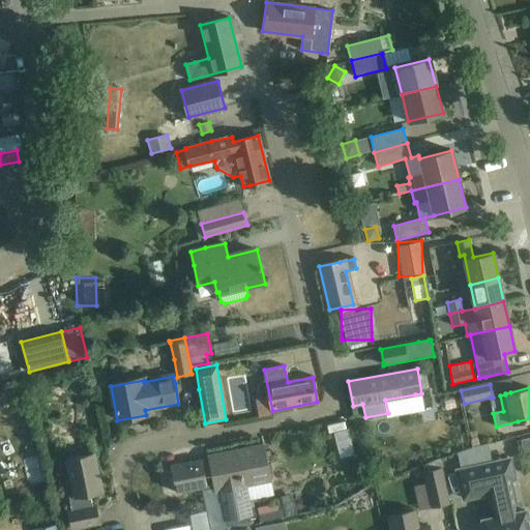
[(327,433),(345,429),(343,419),(325,423),(327,433)]
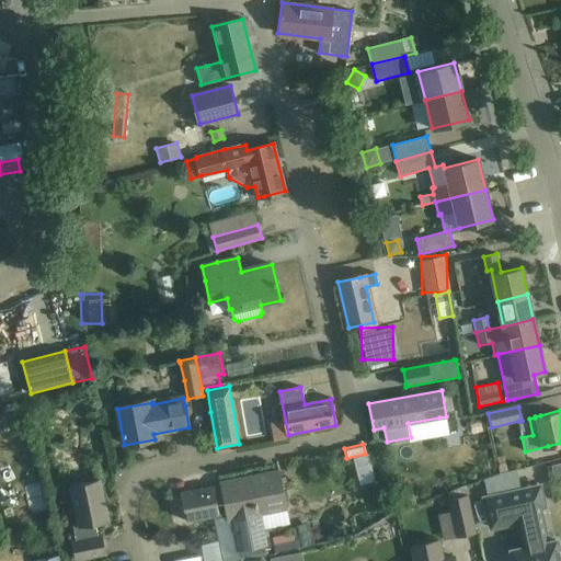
[(507,470),(503,456),(497,457),(501,472),(502,472),(507,470)]
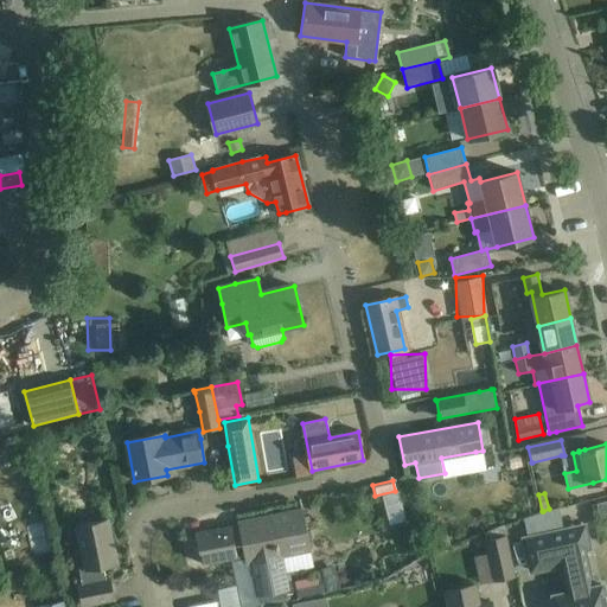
[(389,519),(400,517),(395,497),(384,499),(389,519)]
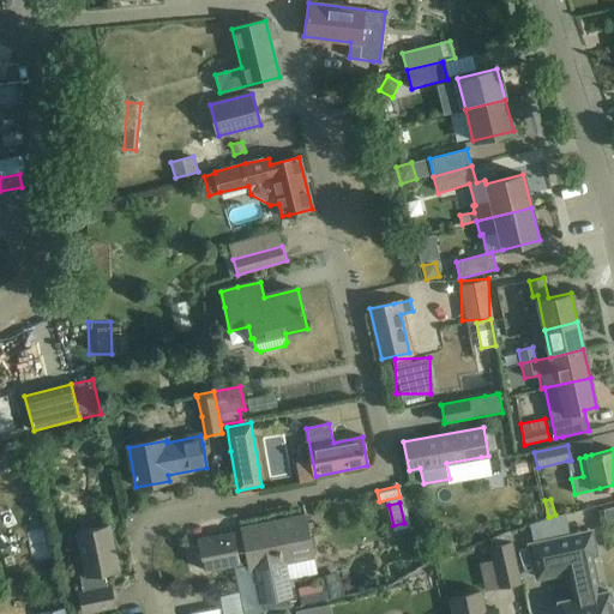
[(259,603),(283,599),(293,597),(289,579),(318,575),(314,558),(313,549),(317,548),(314,537),(311,539),(306,515),(241,528),(248,570),(253,570),(259,603)]
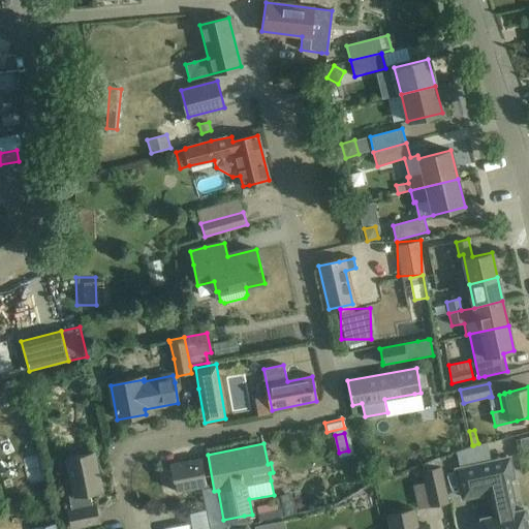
[(93,454),(66,459),(72,495),(68,496),(71,509),(68,509),(72,528),(99,523),(95,504),(92,504),(90,493),(100,491),(93,454)]
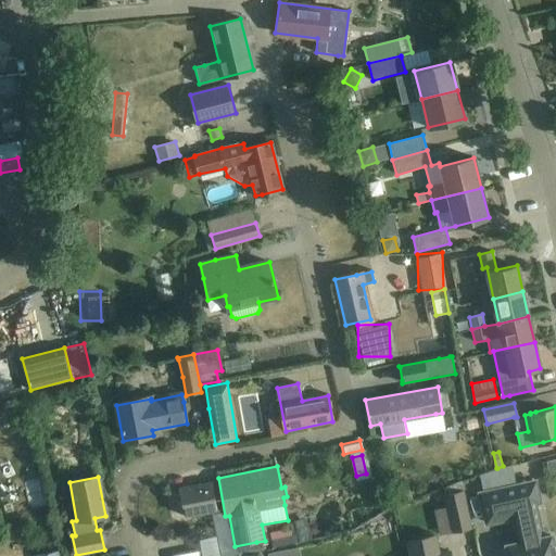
[(471,528),(464,490),(462,481),(443,489),(444,494),(453,532),(471,528)]
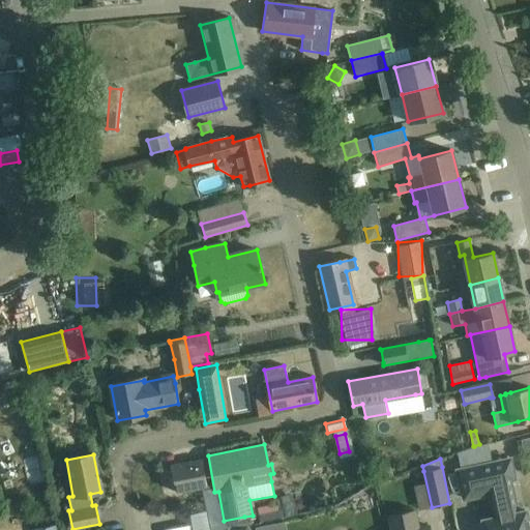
[(484,529),(528,529),(525,510),(517,512),(509,479),(514,478),(510,463),(510,459),(458,470),(464,499),(491,493),(496,517),(482,520),(484,529)]
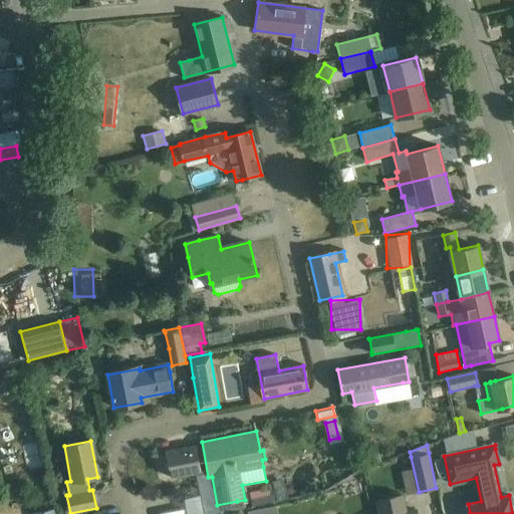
[(196,446),(165,452),(166,454),(170,478),(201,472),(196,446)]
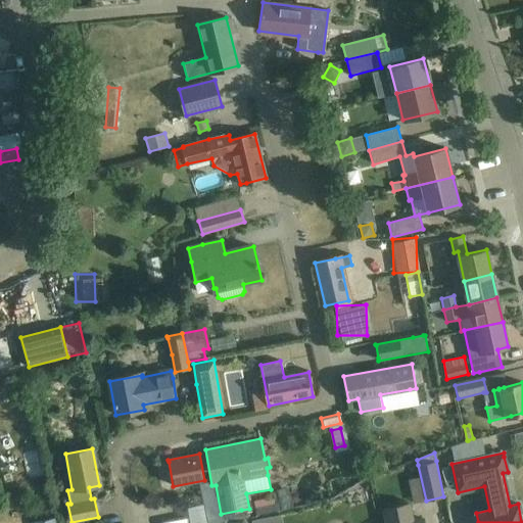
[(385,461),(366,469),(369,477),(388,470),(385,461)]
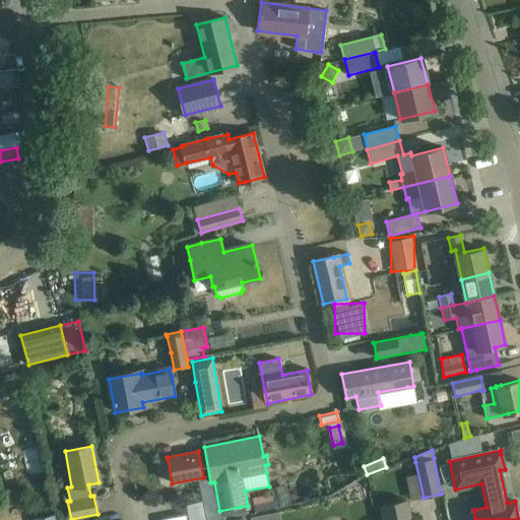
[(273,495),(253,499),(255,512),(275,508),(273,495)]
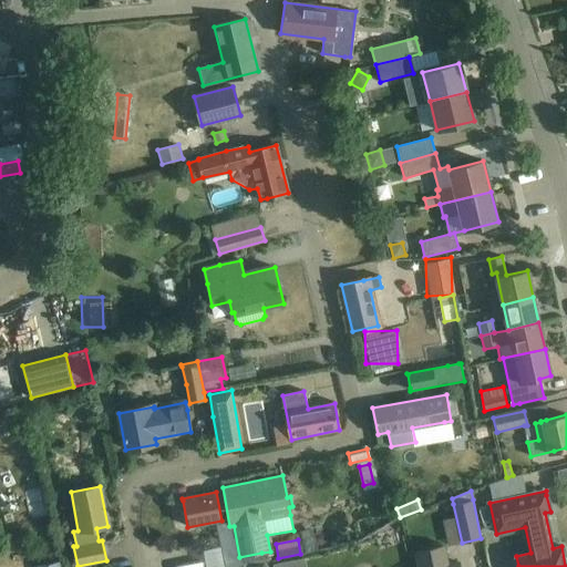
[(460,566),(459,563),(447,565),(443,546),(416,553),(420,566),(460,566)]
